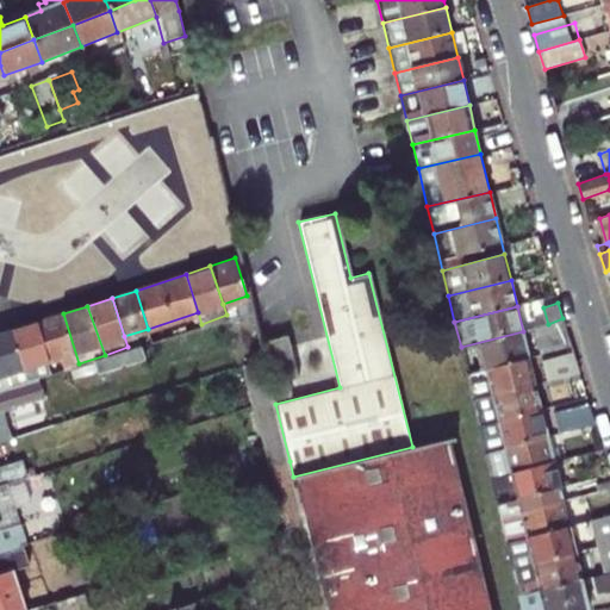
[(63,313),(38,322),(50,359),(63,355),(67,367),(79,363),(63,313)]
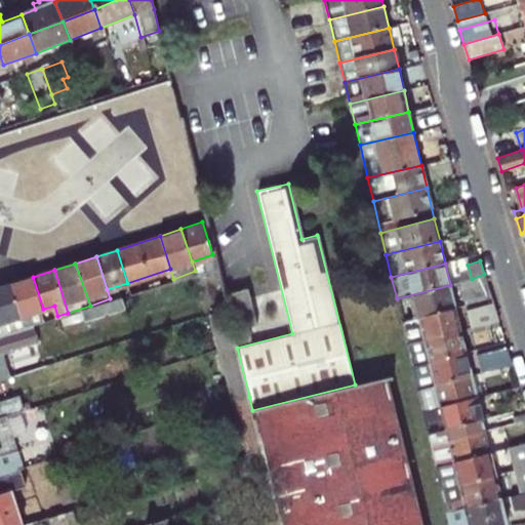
[(466,306),(491,298),(484,274),(472,279),(468,280),(461,290),(466,306)]
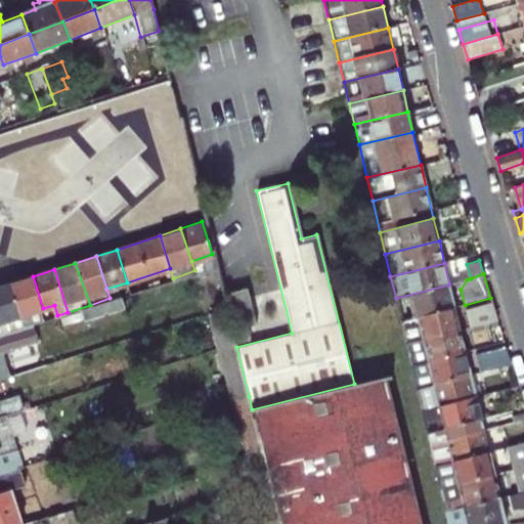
[(33,276),(11,284),(22,316),(25,325),(46,318),(43,308),(33,276)]
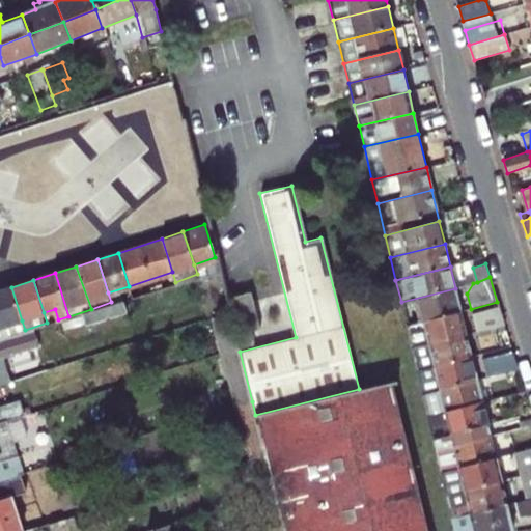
[(11,287),(0,290),(0,338),(8,336),(5,326),(22,320),(11,287)]
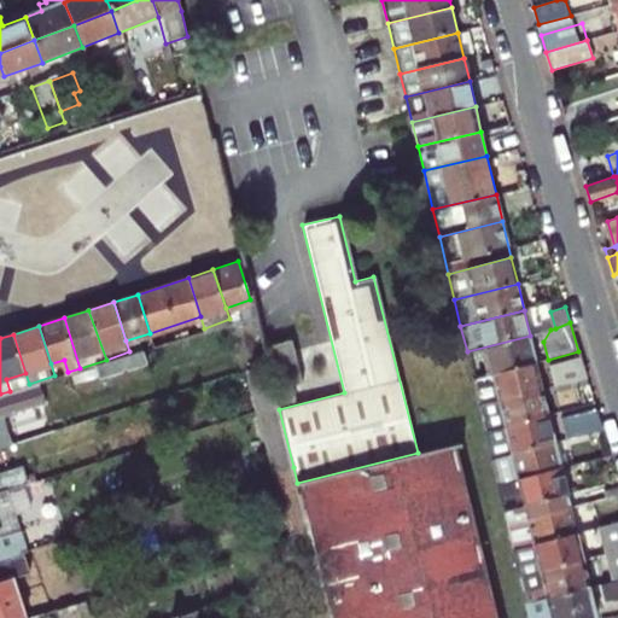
[(270,340),(263,343),(268,363),(274,390),(302,383),(290,336),(270,340)]
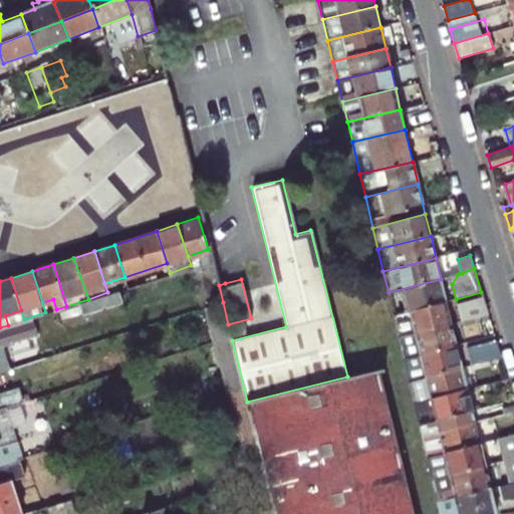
[(389,292),(394,315),(446,302),(441,279),(389,292)]
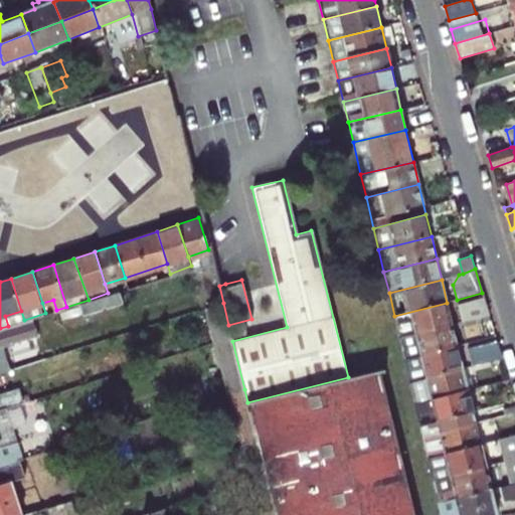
[(0,346),(9,344),(9,342),(37,333),(36,328),(123,300),(119,290),(108,293),(89,300),(66,307),(56,310),(45,313),(24,320),(8,326),(0,328),(0,346)]
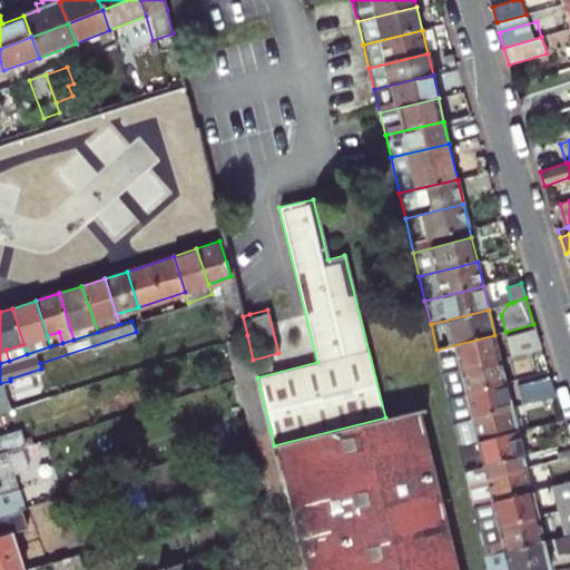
[(513,355),(541,349),(536,328),(507,335),(513,355)]
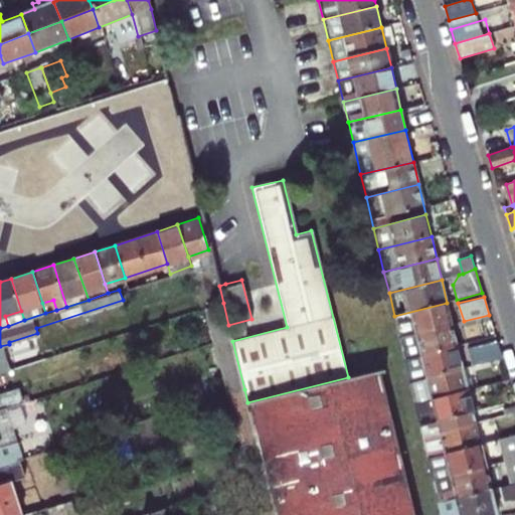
[(228,325),(223,303),(212,306),(220,342),(231,338),(228,325)]
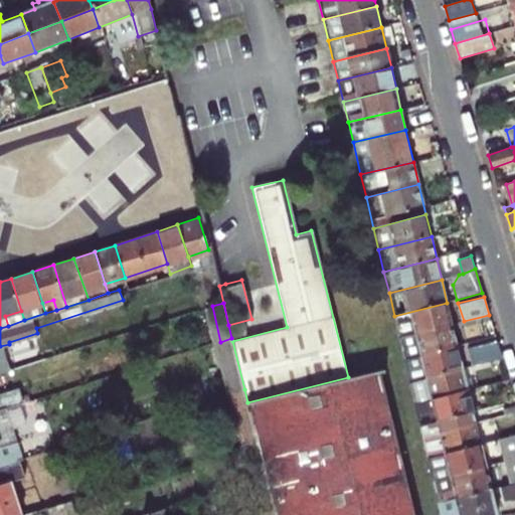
[(394,316),(399,336),(452,323),(447,303),(394,316)]
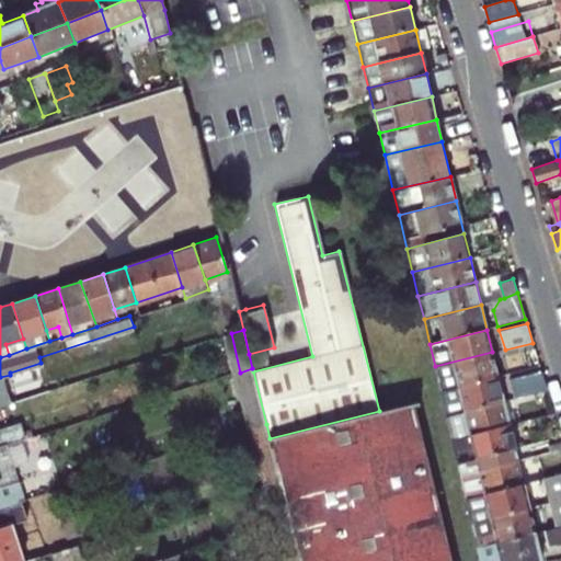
[(435,366),(442,392),(499,378),(492,352),(435,366)]
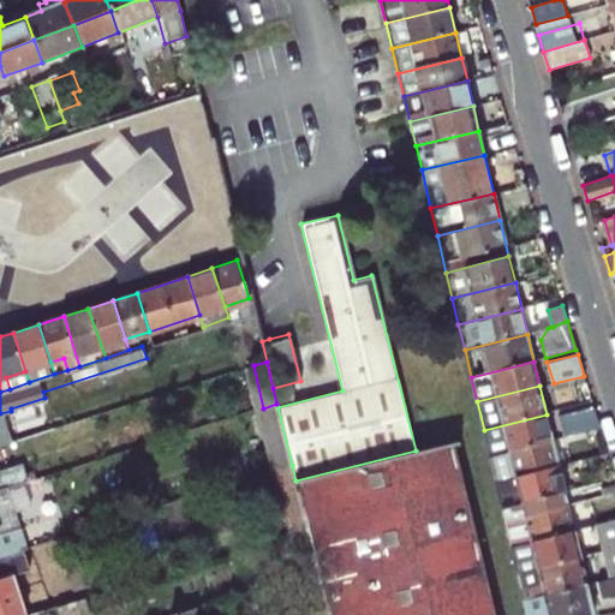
[(263,408),(257,410),(273,471),(278,470),(292,465),(278,407),(276,404),(263,408)]
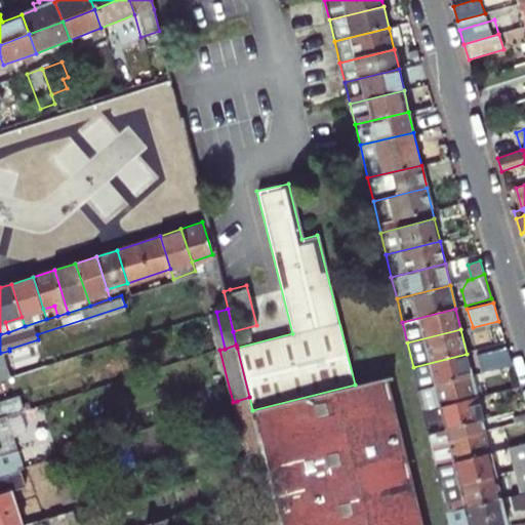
[(478,356),(482,372),(507,366),(503,350),(478,356)]
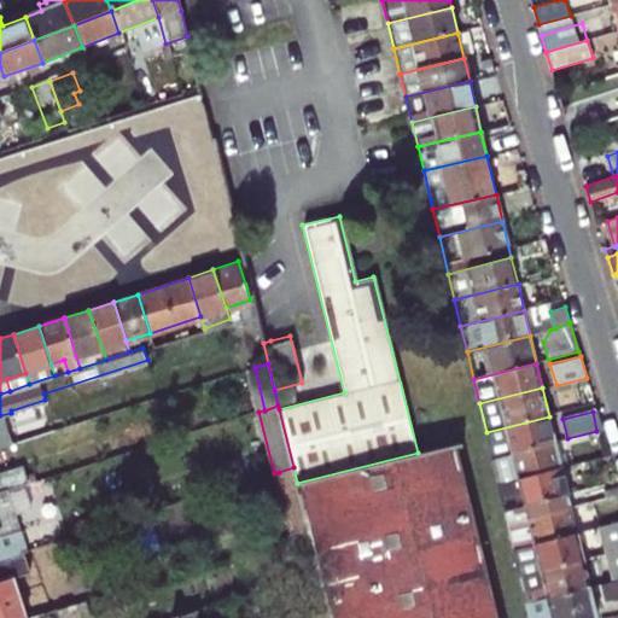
[(487,432),(493,458),(555,442),(549,417),(487,432)]
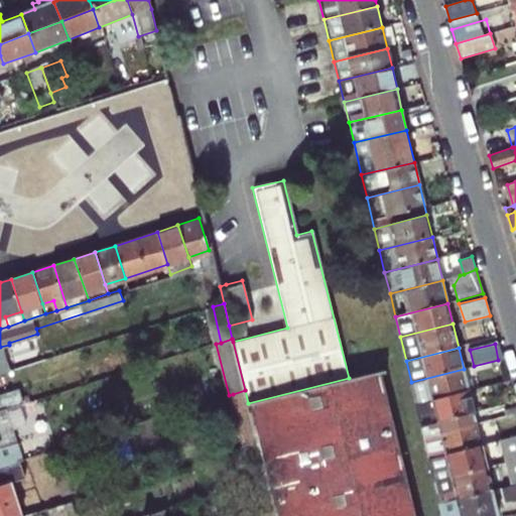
[(7,370),(5,371),(7,377),(14,375),(12,368),(7,370)]
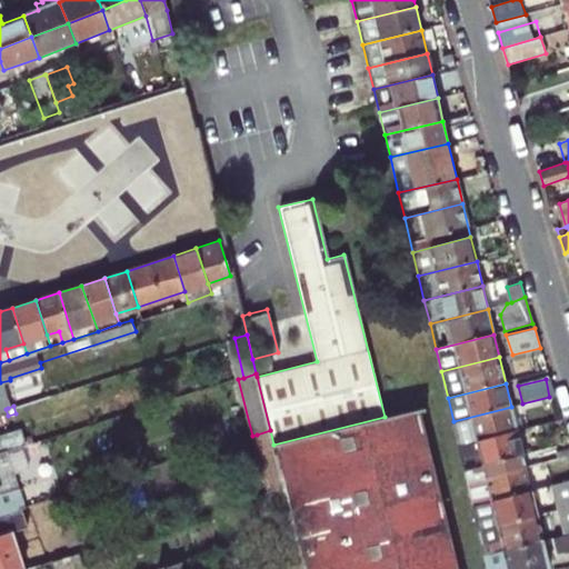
[(476,431),(479,441),(517,431),(511,407),(453,421),(459,447),(468,445),(465,433),(476,431)]
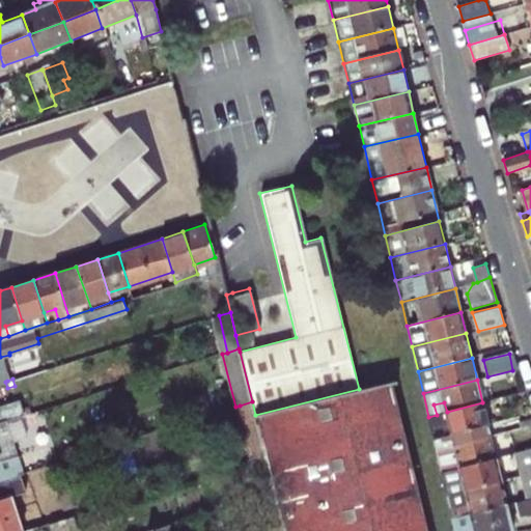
[(284,530),(427,530),(391,382),(359,389),(255,415),(264,450),(283,523),(284,530)]
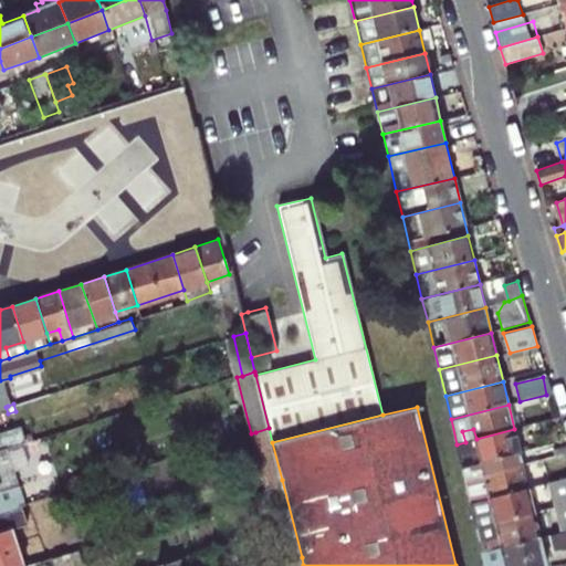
[(0,448),(4,447),(31,440),(25,426),(0,433),(0,448)]
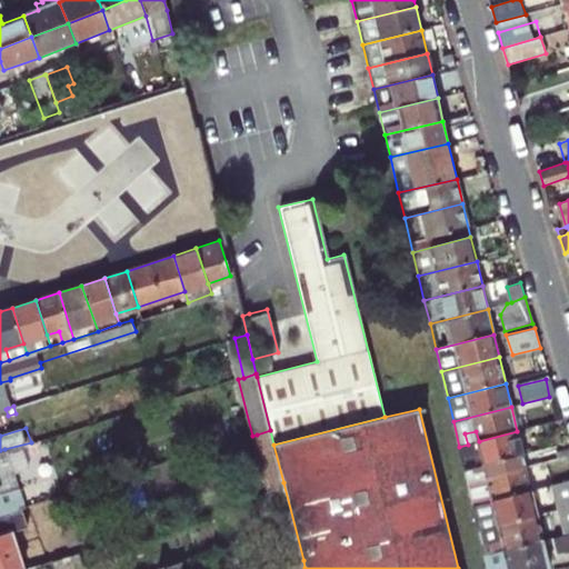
[(283,482),(273,445),(270,430),(257,435),(270,488),(283,482)]
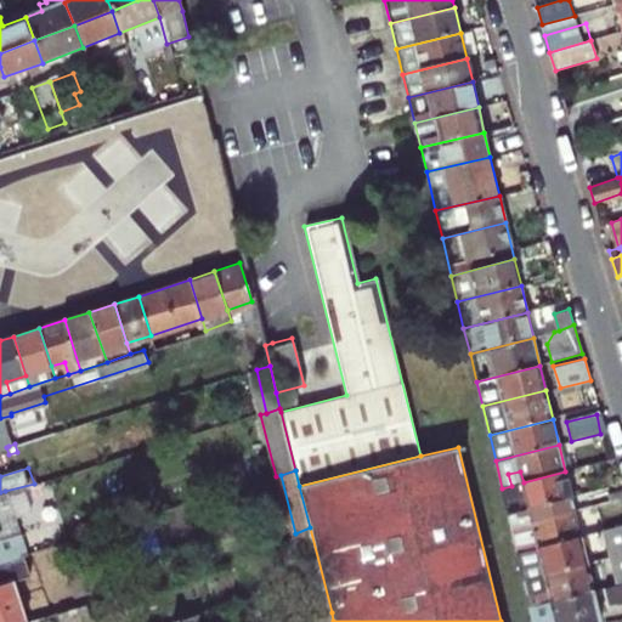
[(565,471),(524,482),(512,486),(502,488),(509,514),(529,509),(572,498),(565,471)]
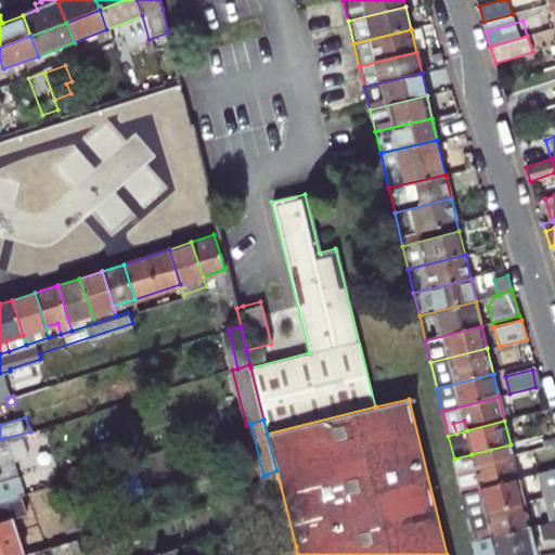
[(543,447),(554,442),(554,436),(542,441),(543,447)]
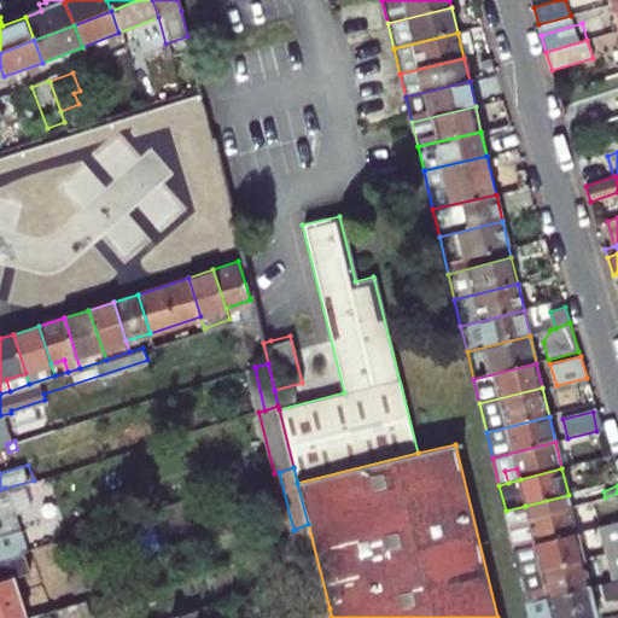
[(5,488),(0,489),(0,557),(3,557),(0,551),(0,536),(18,531),(5,488)]
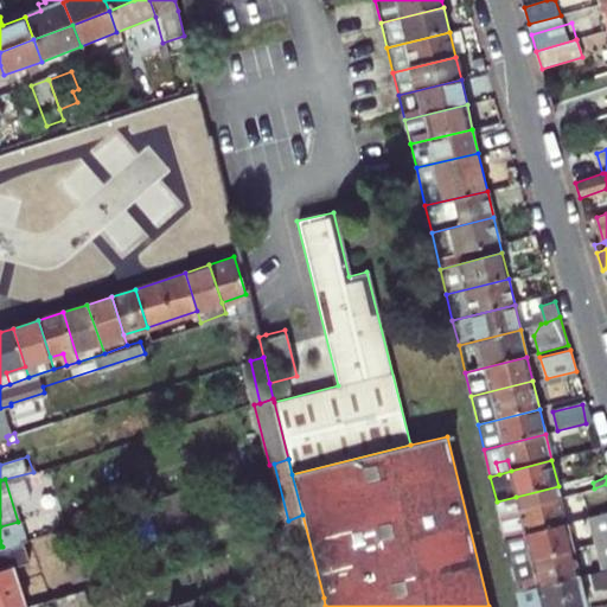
[(516,497),(519,509),(561,498),(558,486),(516,497)]
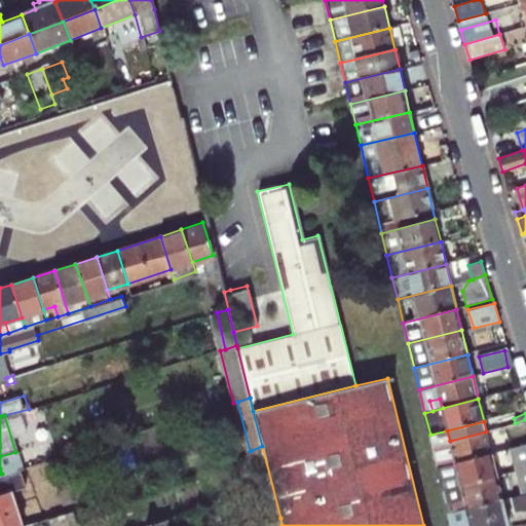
[(433,445),(439,467),(491,454),(486,431),(450,441),(433,445)]
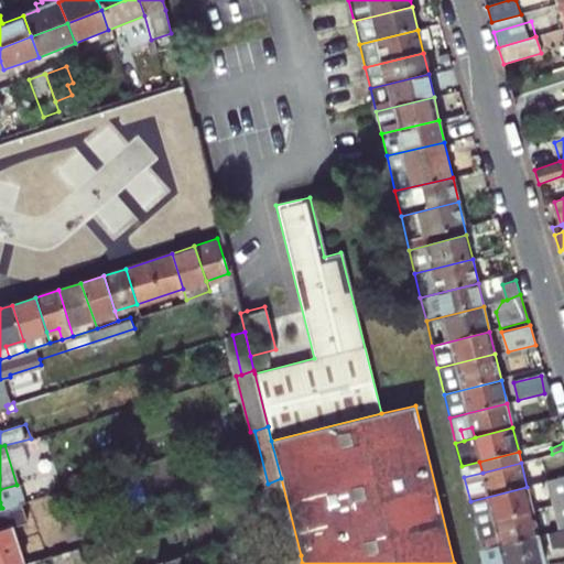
[(563,475),(549,480),(554,505),(563,501),(563,475)]
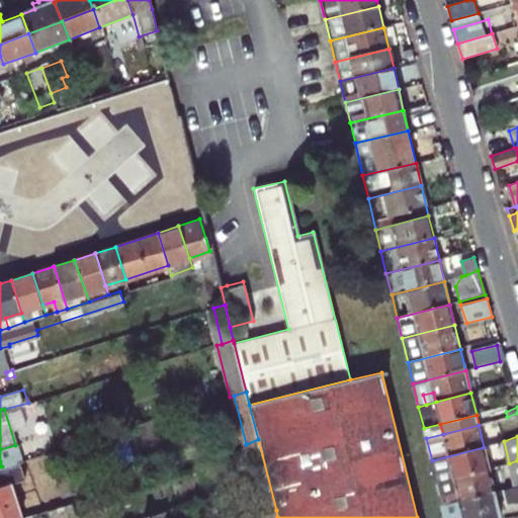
[(432,460),(437,482),(489,468),(484,447),(432,460)]
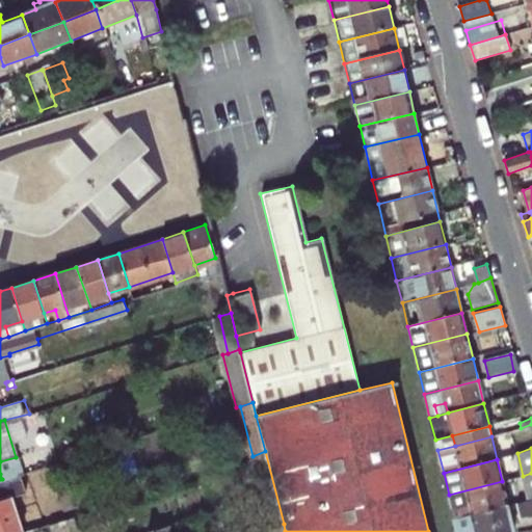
[(531,473),(523,476),(529,500),(531,498),(531,473)]
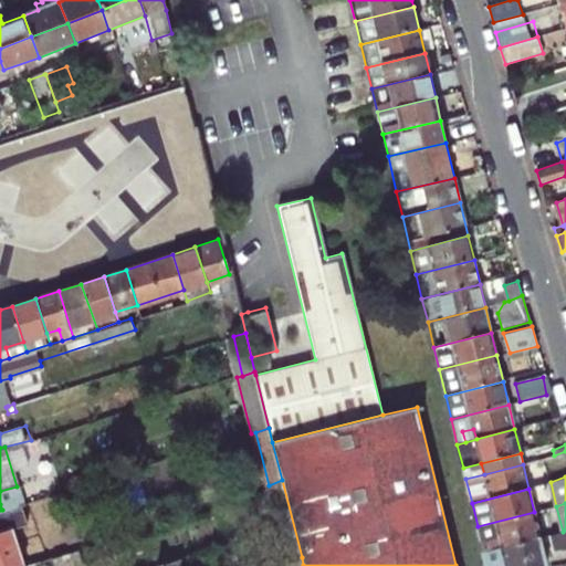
[(2,510),(0,510),(0,565),(22,565),(16,543),(23,541),(21,533),(29,531),(20,504),(2,510)]
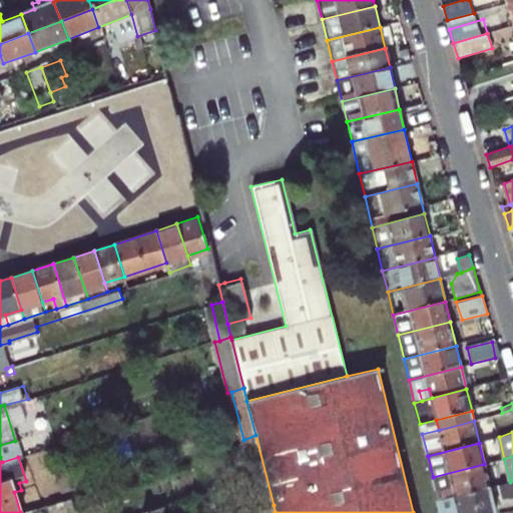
[(433,477),(438,501),(490,487),(484,464),(433,477)]
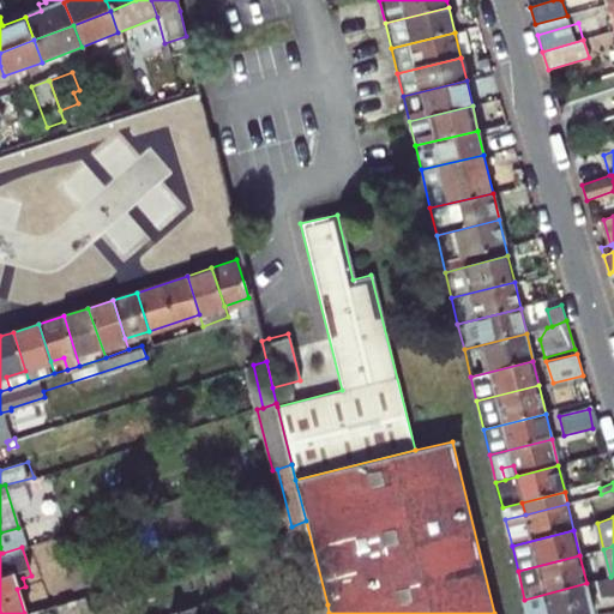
[(613,575),(611,577),(597,581),(602,596),(613,593),(613,575)]
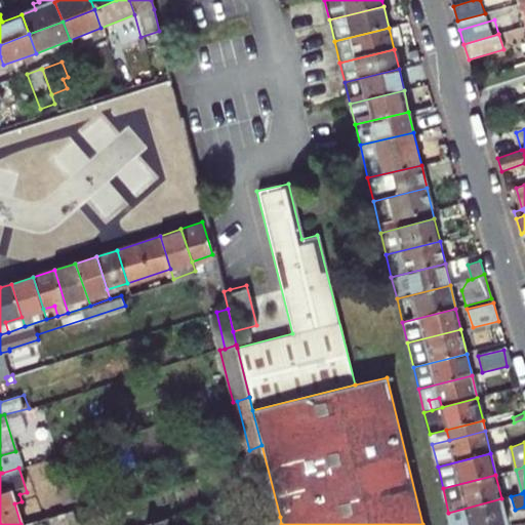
[(508,524),(501,498),(448,513),(451,524),(508,524)]
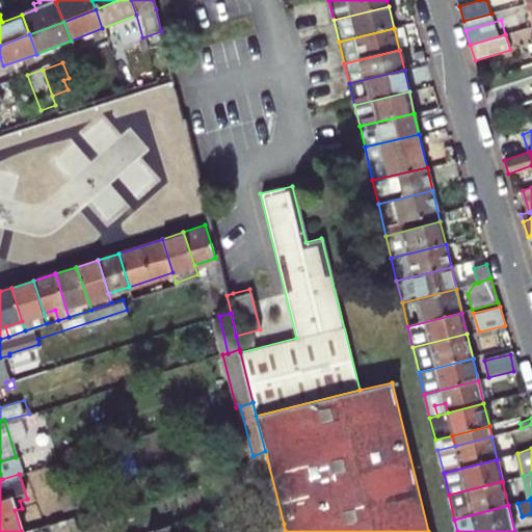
[(76,514),(50,524),(52,531),(67,531),(80,528),(76,514)]
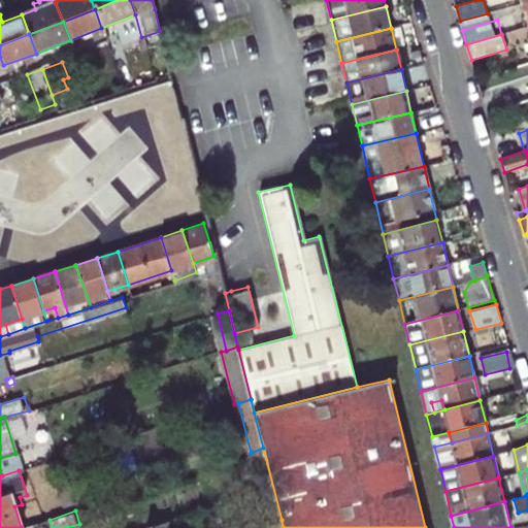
[(257,527),(170,527),(168,519),(146,526),(146,527),(283,527),(282,520),(257,527)]
